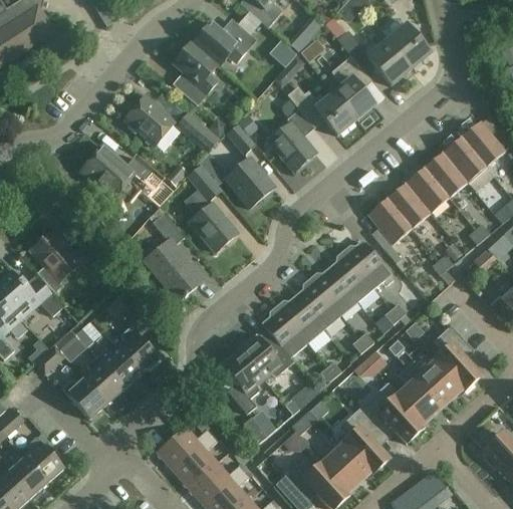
[(0,0),(0,63),(54,29),(38,3),(38,0),(0,0)]
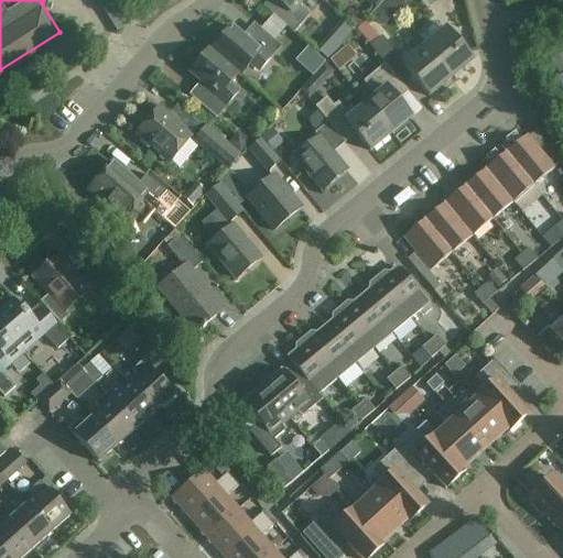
[(224,0),(240,11),(247,1),(245,0),(224,0)]
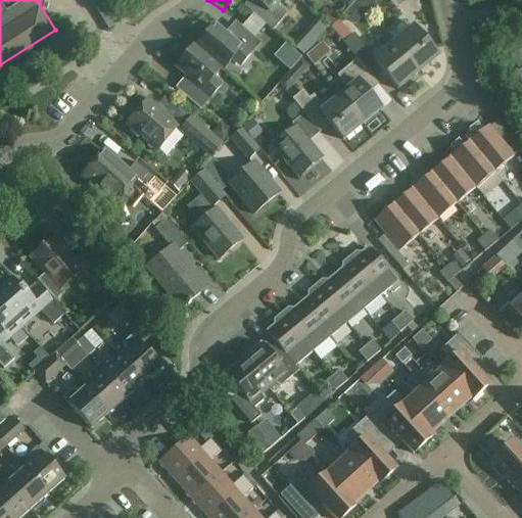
[(259,0),(252,9),(273,27),(287,10),(277,1),(278,0),(259,0)]
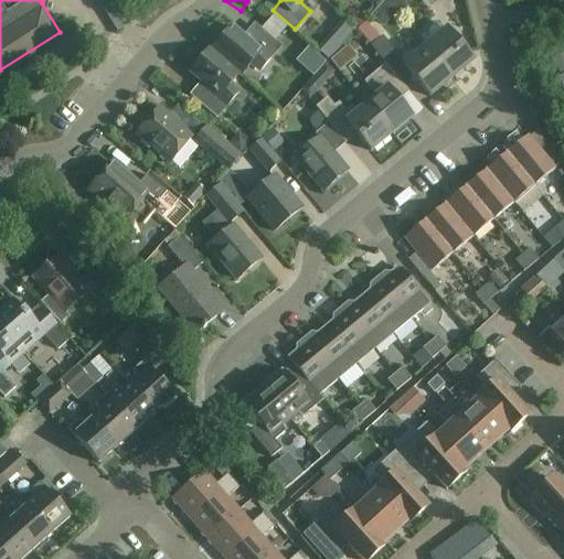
[(392,0),(396,9),(407,2),(406,0),(392,0)]
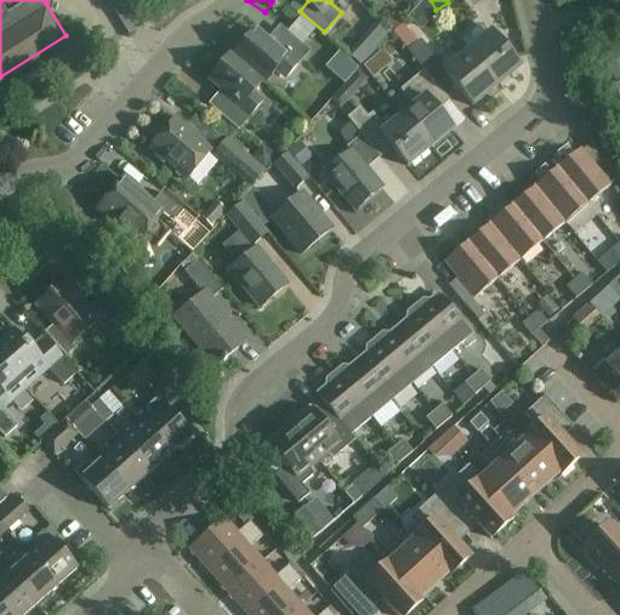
[(409,3),(393,13),(403,27),(419,16),(409,3)]
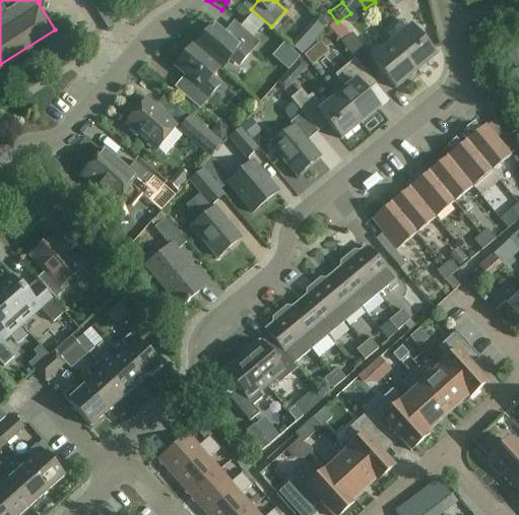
[(220,64),(221,65),(231,56),(240,63),(260,39),(240,22),(230,34),(213,20),(196,41),(195,42),(220,64)]
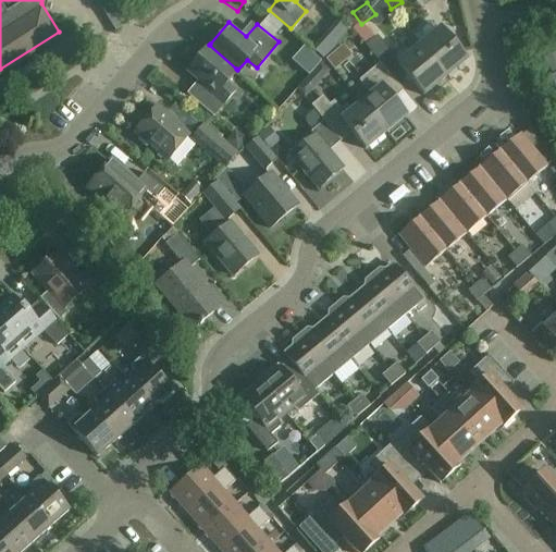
[(420,41),(445,73),(467,56),(441,24),(420,41)]
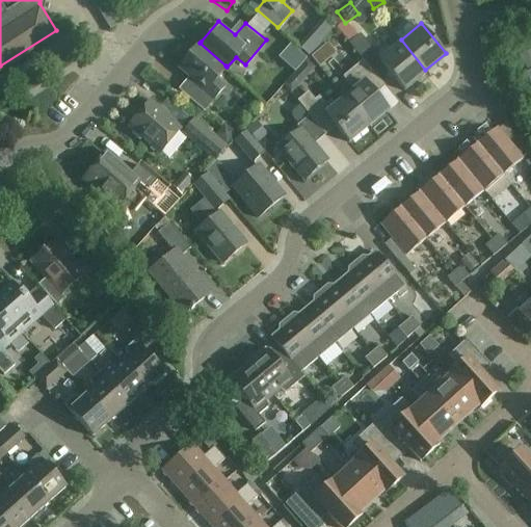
[(364,55),(368,61),(379,52),(361,29),(349,38),(364,55)]
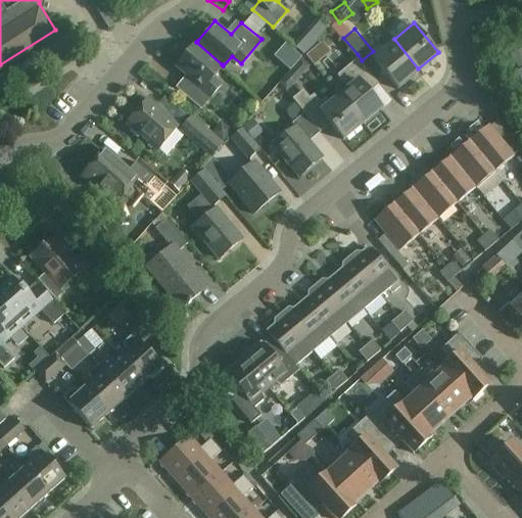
[(418,68),(394,39),(374,55),(398,85),(418,68)]
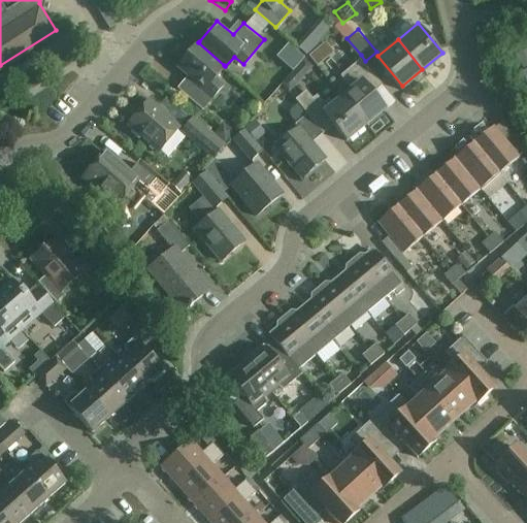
[(216,74),(224,65),(198,42),(199,41),(197,40),(177,62),(189,71),(177,85),(203,106),(225,82),(216,74)]
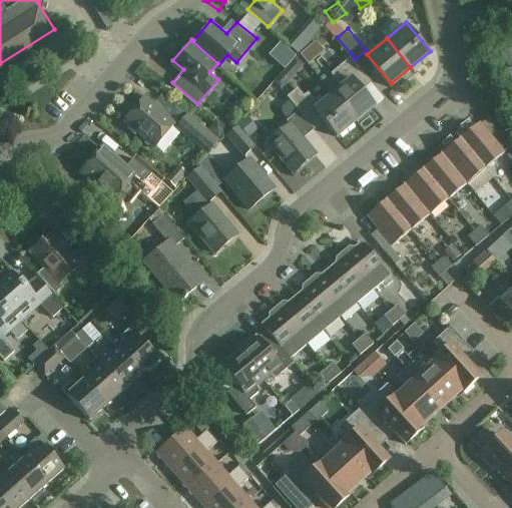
[(511,42),(501,48),(503,51),(510,65),(511,64),(511,42)]
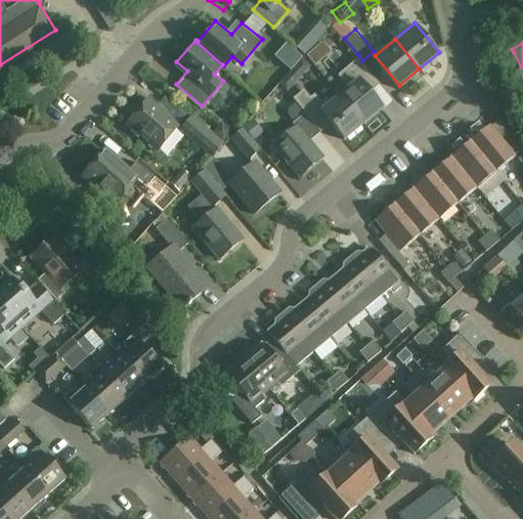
[(349,85),(340,92),(363,120),(382,104),(366,85),(377,77),(362,60),(338,71),(349,85)]
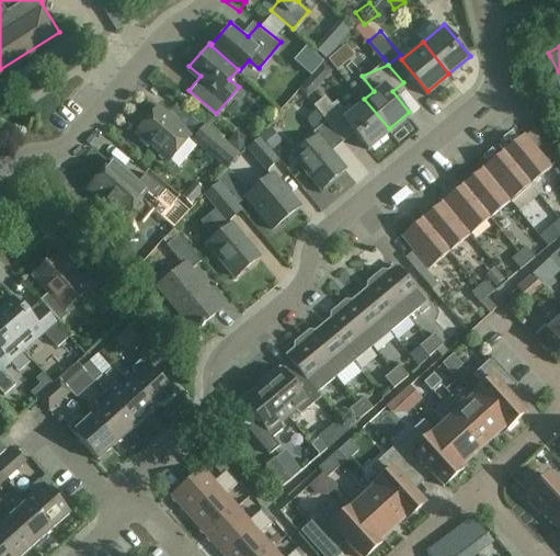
[(389,128),(364,99),(354,108),(350,101),(344,105),(336,98),(332,101),(326,92),(315,102),(341,134),(352,125),(368,146),(389,128)]
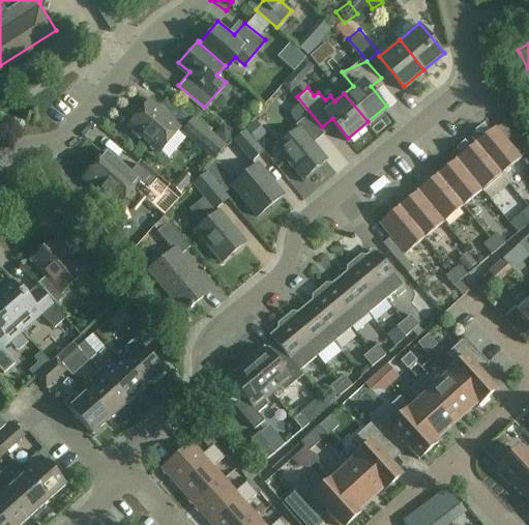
[(127,122),(159,149),(181,123),(150,96),(127,122)]
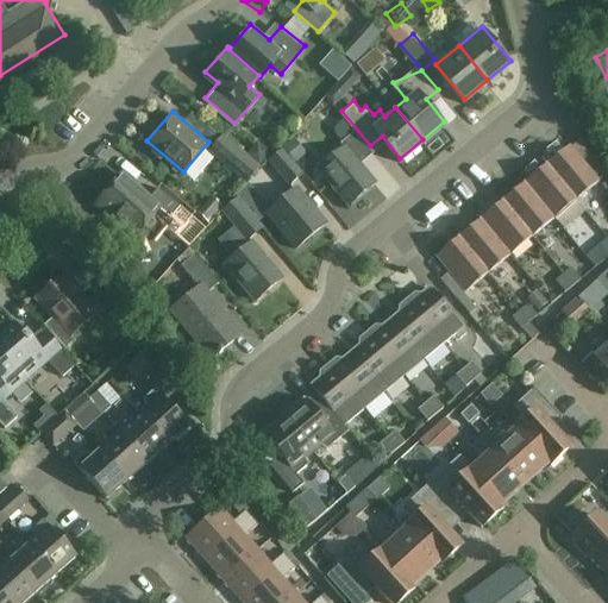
[(261,163),(259,163),(223,132),(210,148),(246,180),(261,163)]
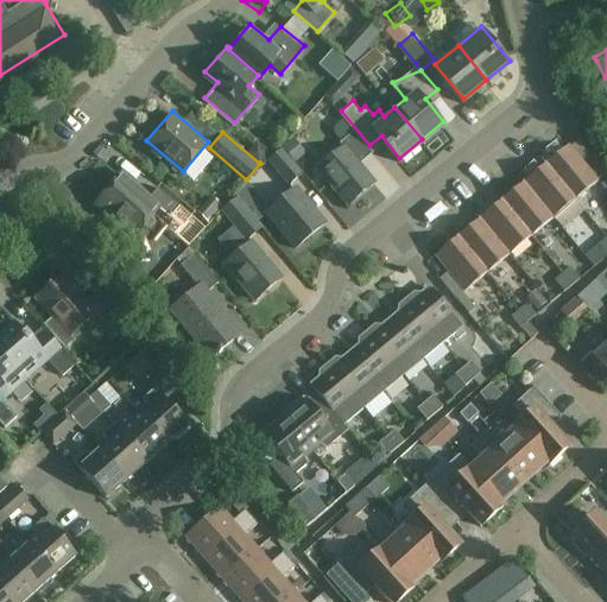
[(547,159),(575,195),(598,176),(569,141),(547,159)]
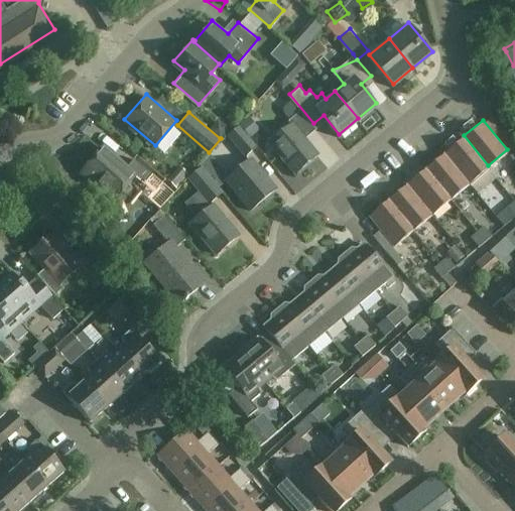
[(270,139),(295,170),(317,151),(292,121),(270,139)]
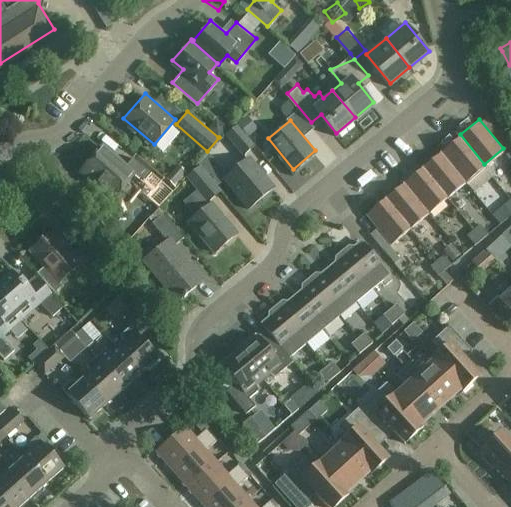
[(254,143),(237,122),(226,131),(243,152),(254,143)]
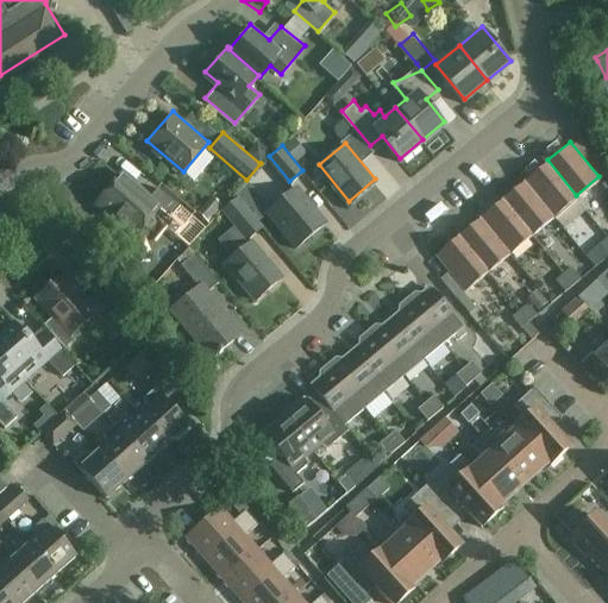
[(525,178),(555,214),(576,195),(547,159),(525,178)]
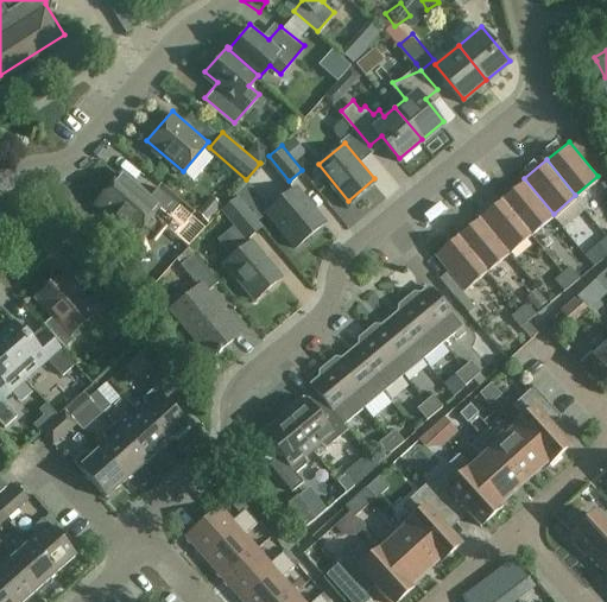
[(158,183),(150,194),(121,170),(96,198),(136,233),(160,203),(171,213),(181,202),(158,183)]
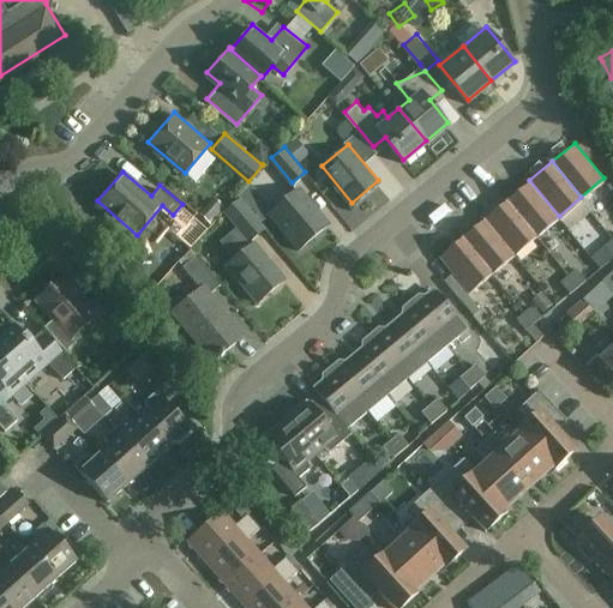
[(508,198),(536,234),(559,216),(529,180),(508,198)]
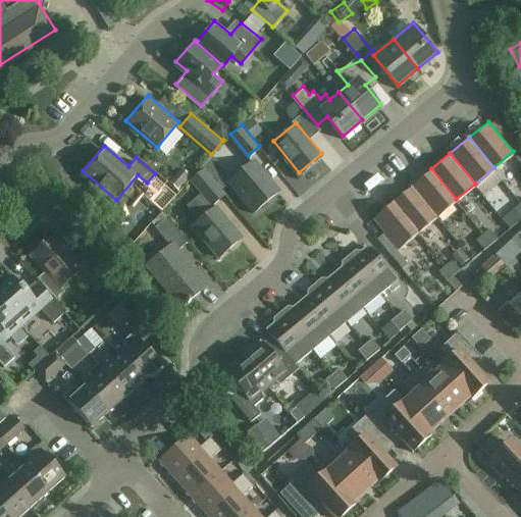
[(219,162),(213,154),(203,165),(208,171),(219,162)]
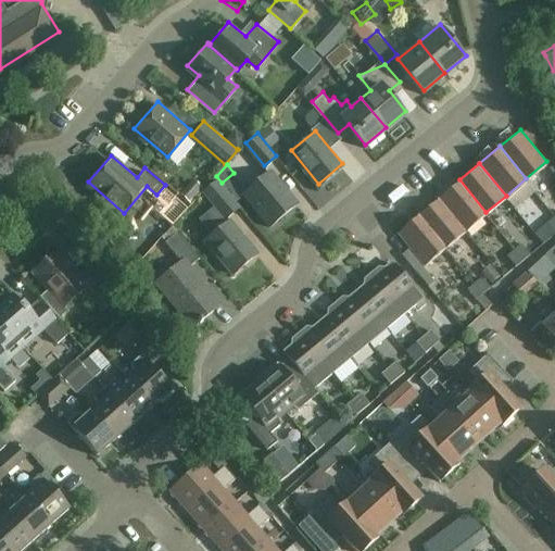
[(297,201),(270,168),(243,191),(270,223),(297,201)]
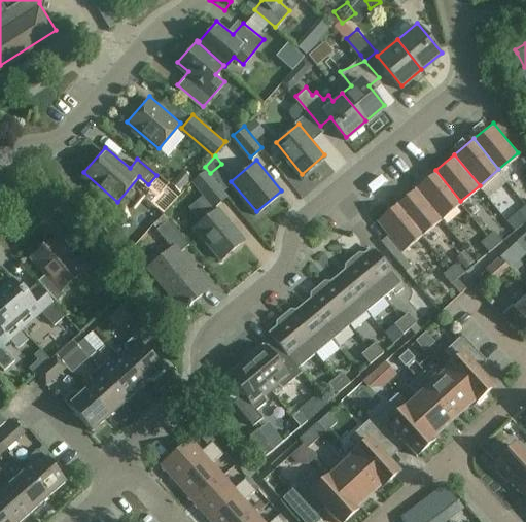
[(225,195),(205,169),(194,178),(214,204),(225,195)]
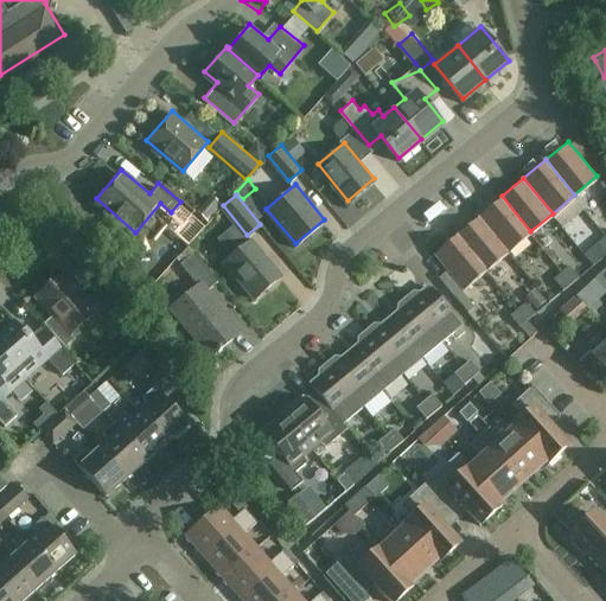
[(479,213),(509,249),(530,231),(502,196),(479,213)]
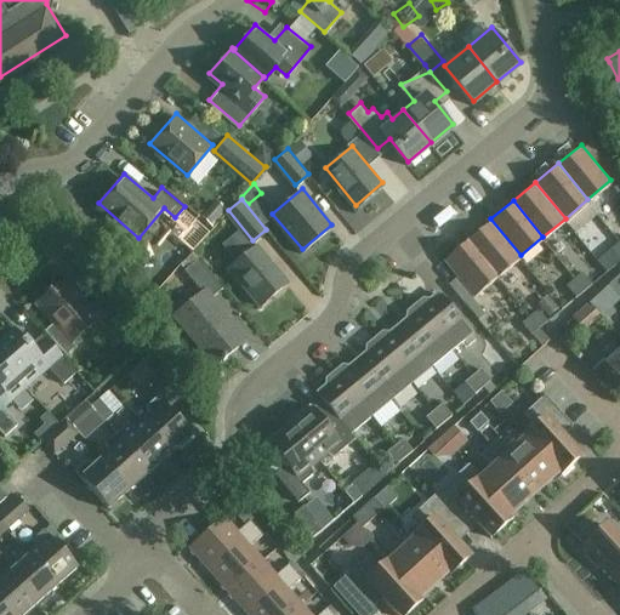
[(613,244),(619,238),(619,216),(602,231),(613,244)]
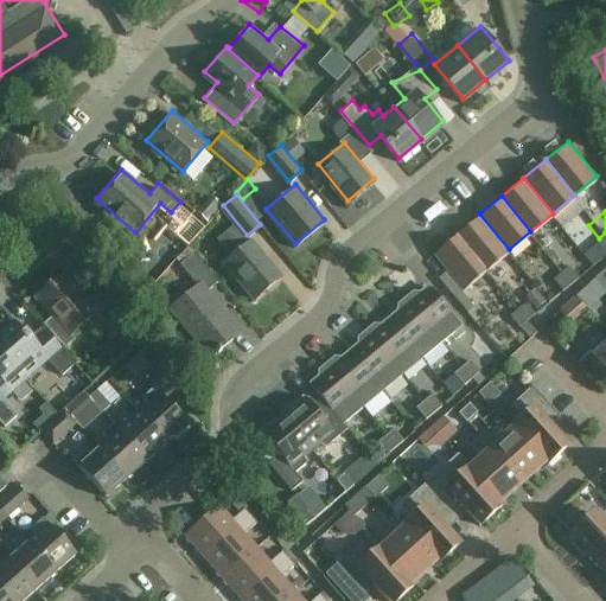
[(458,232),(488,267),(509,249),(479,213),(458,232)]
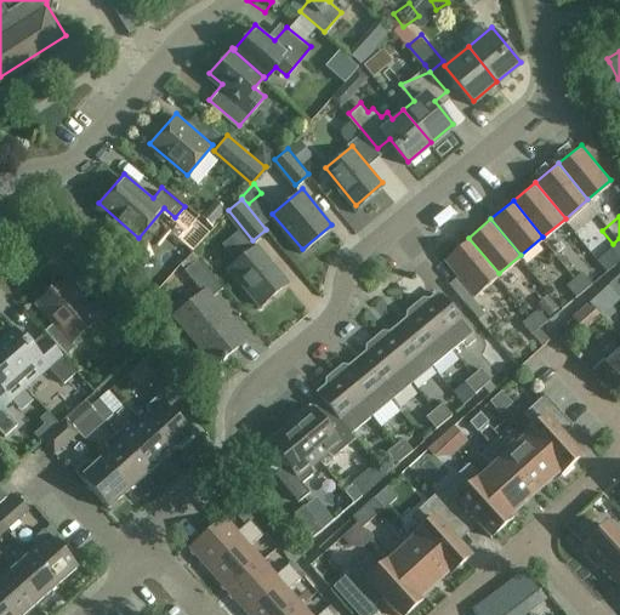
[(499,273),(468,238),(445,256),(475,292),(499,273)]
